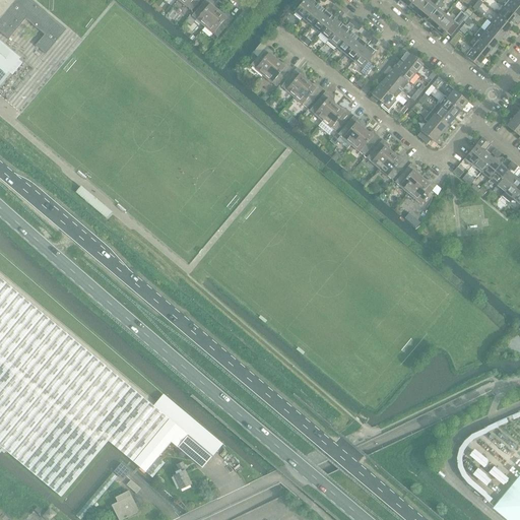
[(0,0),(0,31),(8,40),(25,19),(45,35),(36,46),(46,54),(66,30),(30,0),(0,0)]
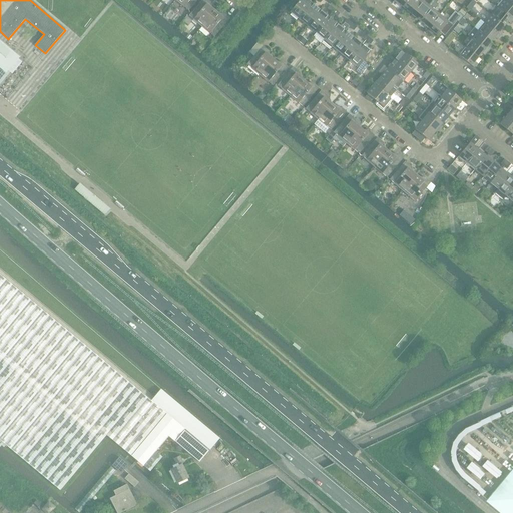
[(175,0),(188,11),(197,0),(175,0)]
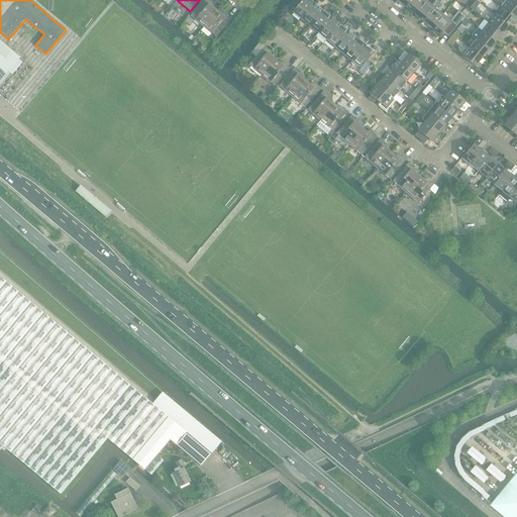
[(203,0),(191,16),(203,26),(217,11),(209,4),(212,2),(209,0),(203,0)]
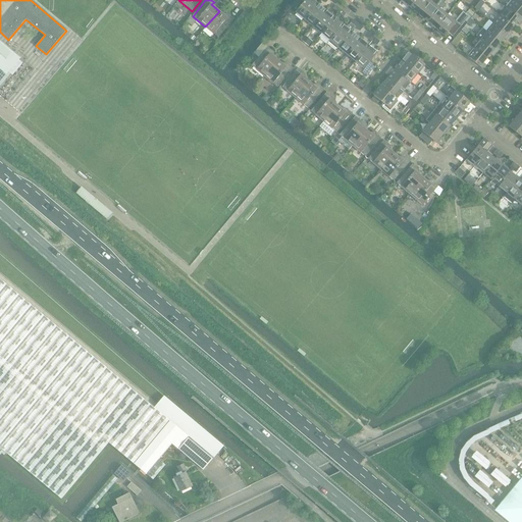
[(305,0),(296,12),(304,19),(317,3),(313,0),(305,0)]
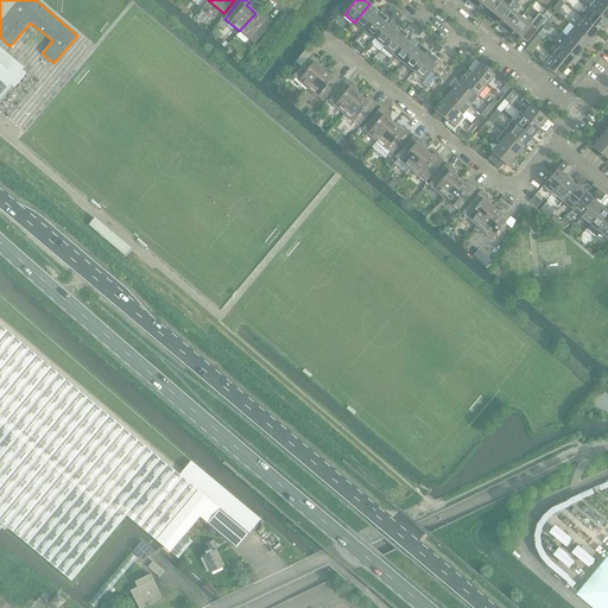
[(485,0),(477,8),(488,17),(501,1),(501,0),(485,0)]
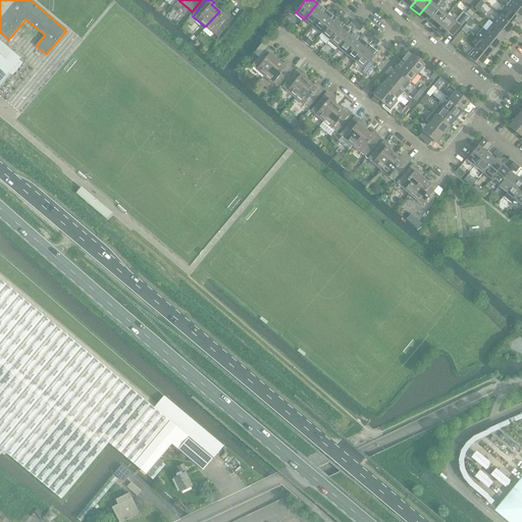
[(419,14),(427,21),(444,2),(440,0),(439,0),(435,5),(430,1),(419,14)]
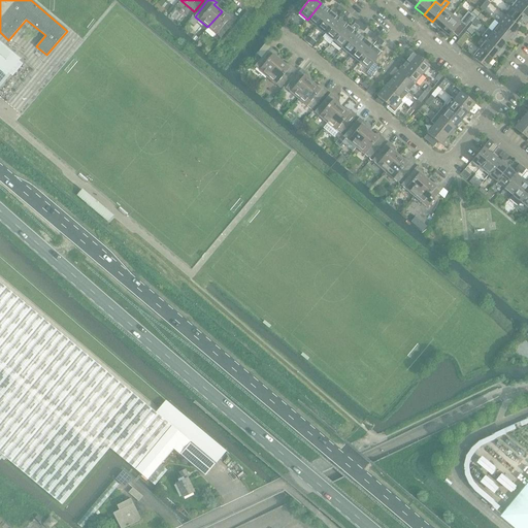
[(483,5),(480,8),(484,11),(490,3),(487,0),(483,5)]
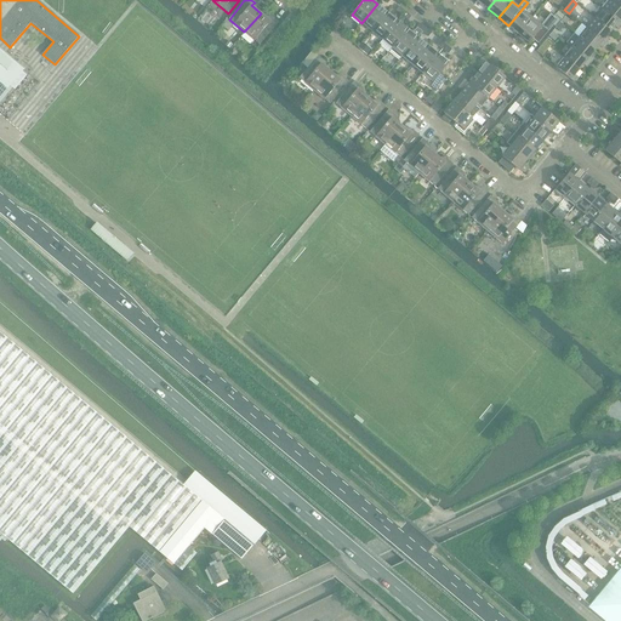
[(620,7),(610,0),(609,0),(602,9),(620,24),(620,23),(620,7)]
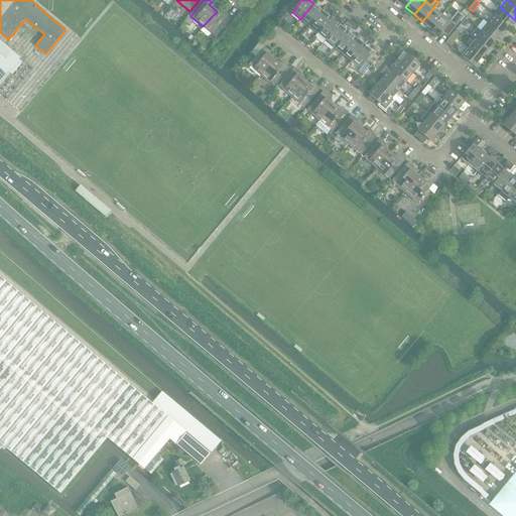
[(422,21),(430,28),(441,14),(436,10),(441,4),(438,2),(422,21)]
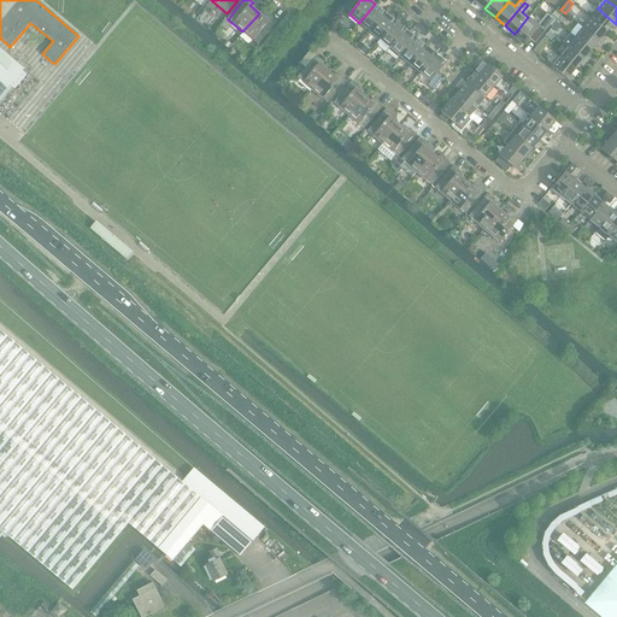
[(385,12),(375,4),(359,23),(370,31),(385,12)]
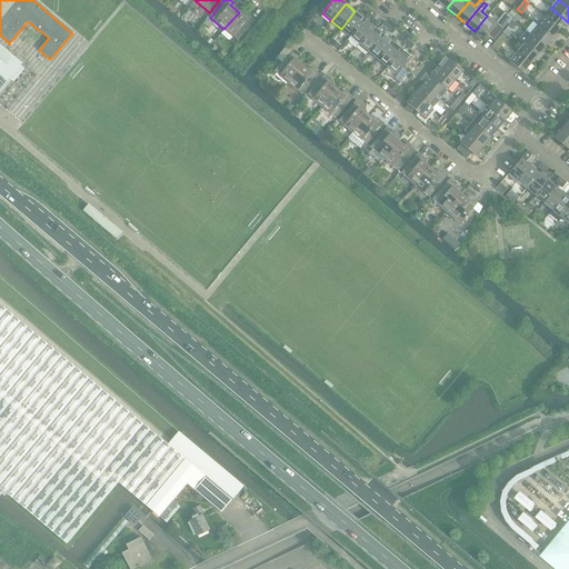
[(551,8),(545,17),(559,29),(563,25),(566,26),(568,22),(551,8)]
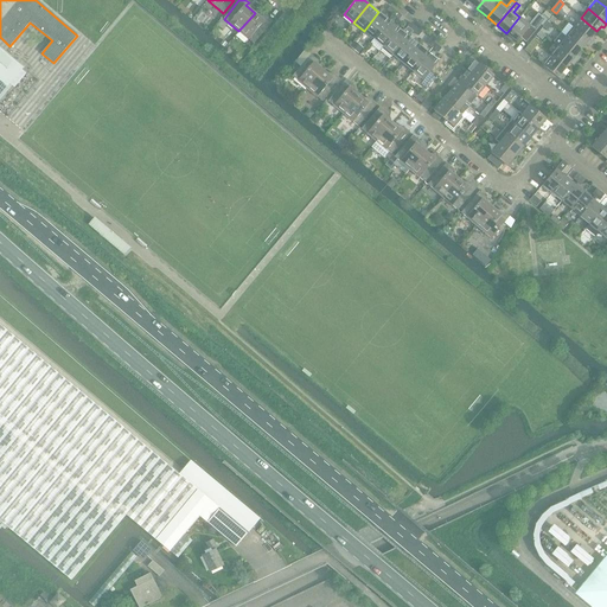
[(541,25),(543,26),(548,21),(553,16),(547,11),(543,14),(542,17),(545,19),(541,25)]
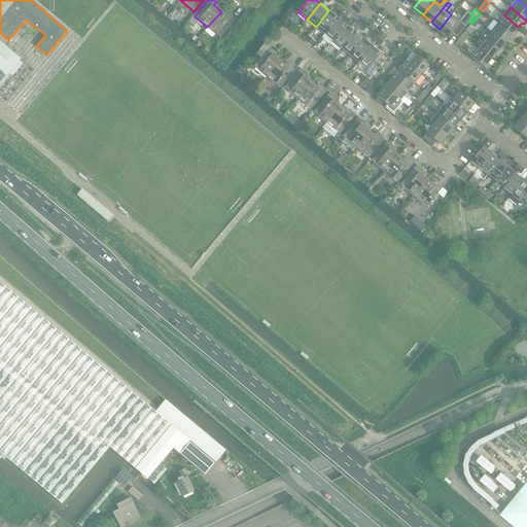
[(338,18),(328,10),(316,27),(324,34),(338,18)]
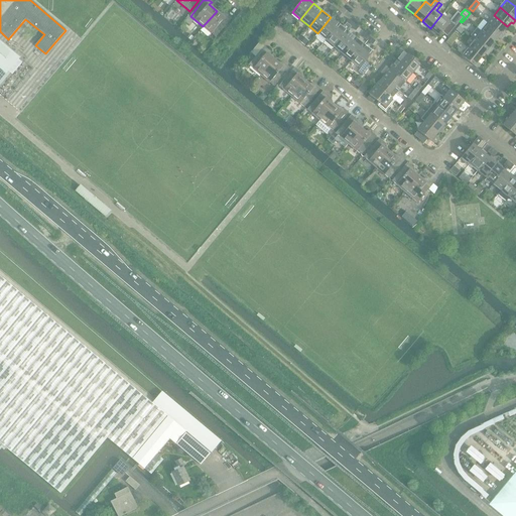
[(224,17),(217,11),(203,26),(216,37),(232,19),(226,14),(224,17)]
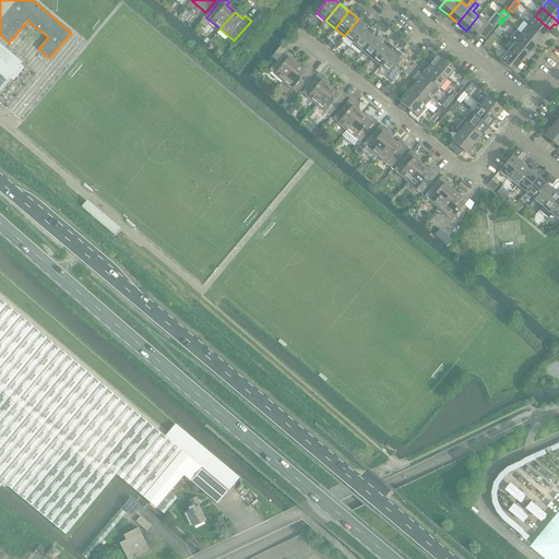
[(485,39),(498,23),(502,18),(499,15),(496,12),(487,23),(478,15),(466,31),(476,38),(479,35),(485,39)]
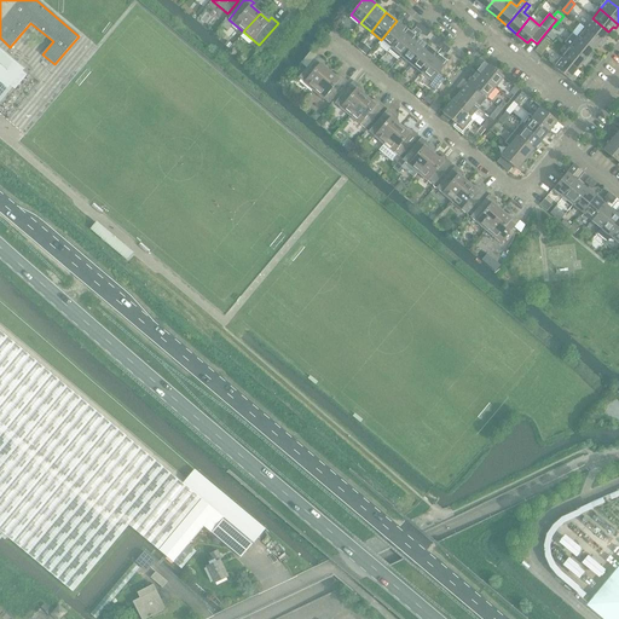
[(593,18),(584,28),(603,44),(607,39),(605,36),(608,32),(593,18)]
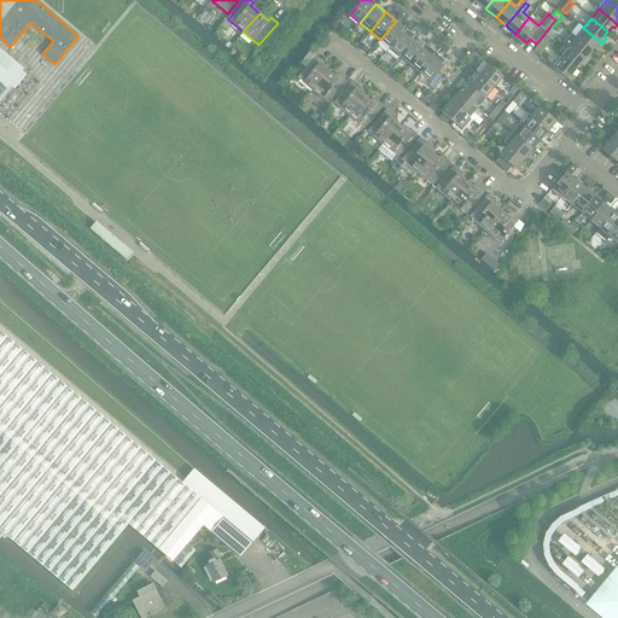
[(380,40),(390,47),(406,29),(396,21),(380,40)]
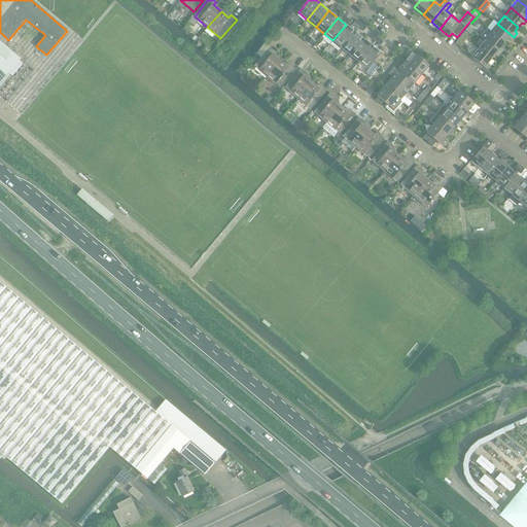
[(497,24),(491,32),(504,43),(508,38),(511,40),(514,37),(497,24)]
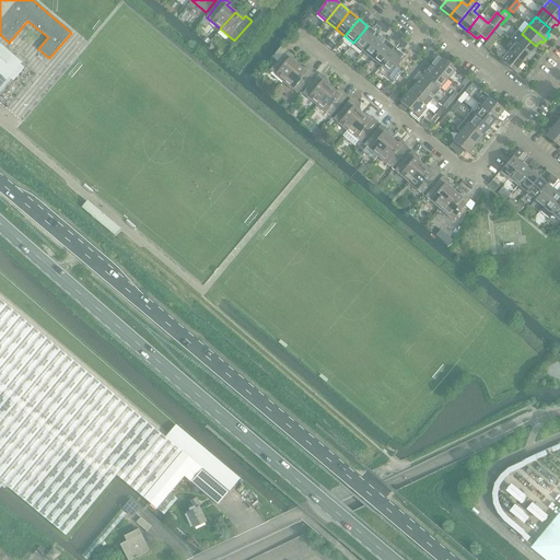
[(353,43),(363,50),(376,34),(368,26),(353,43)]
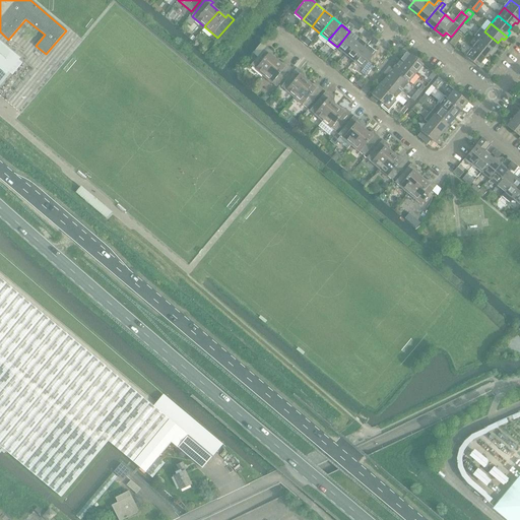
[(462,26),(459,30),(464,35),(467,30),(462,26)]
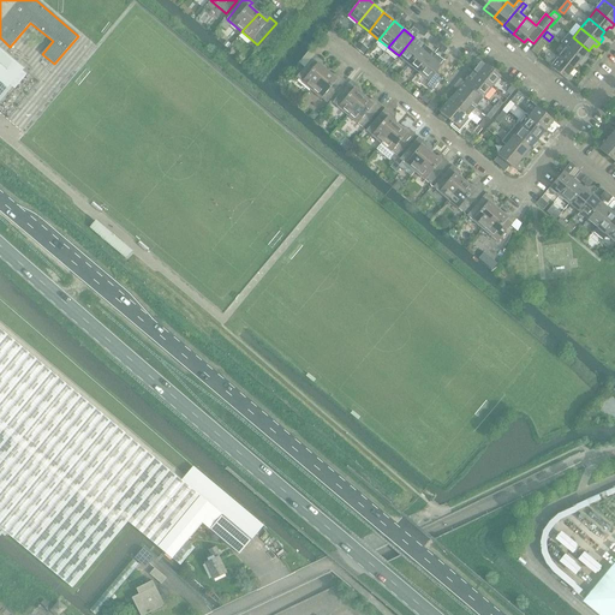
[(559,41),(565,46),(584,61),(587,58),(585,55),(589,51),(573,37),(567,33),(559,41)]
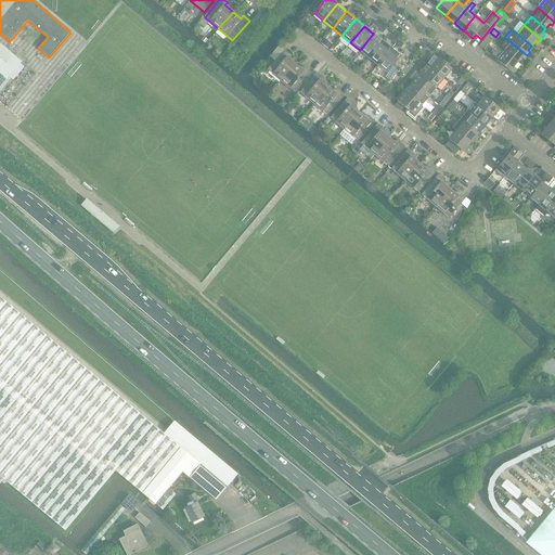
[(360,50),(369,57),(383,41),(373,34),(360,50)]
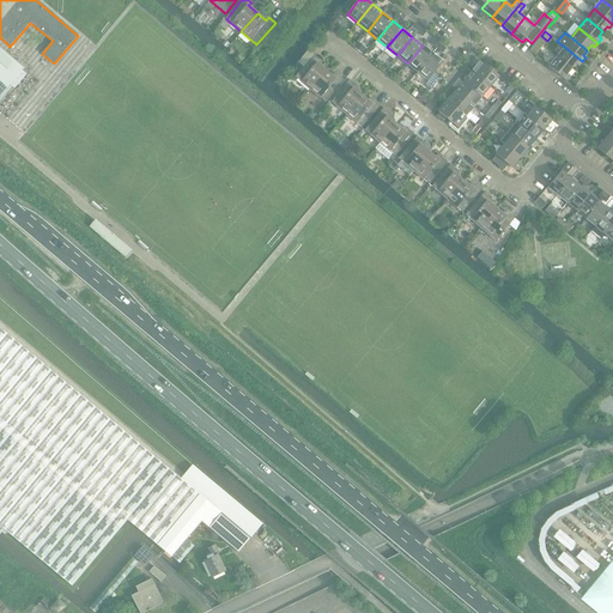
[(535,55),(545,43),(539,38),(529,50),(535,55)]
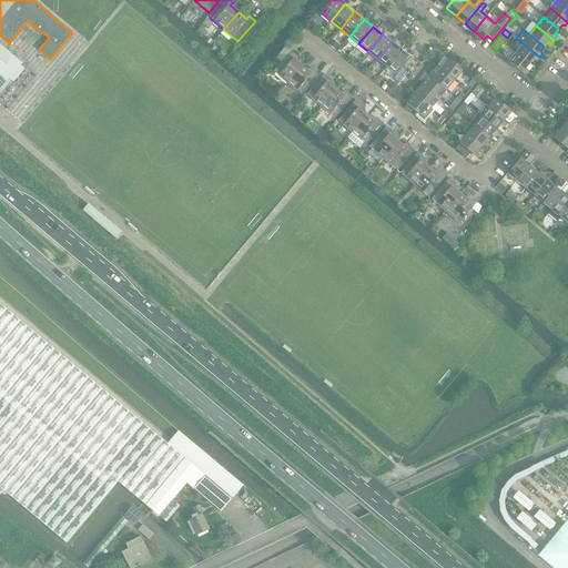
[(332,39),(327,43),(337,51),(341,47),(332,39)]
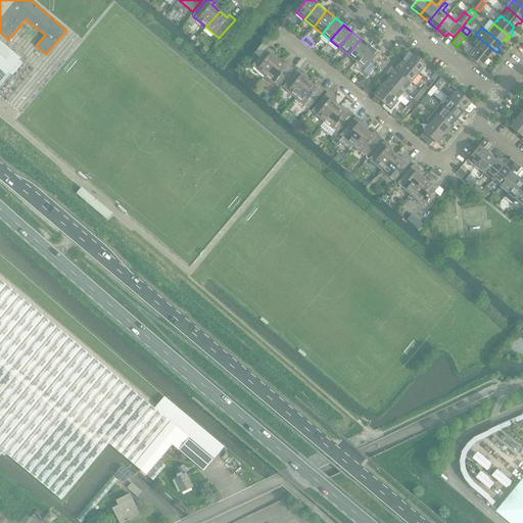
[(347,54),(355,61),(369,45),(361,39),(347,54)]
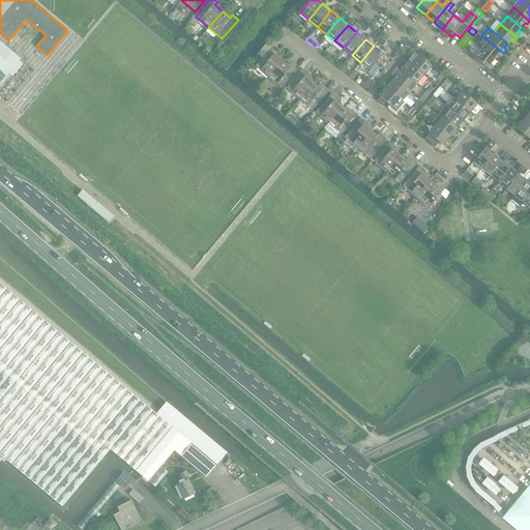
[(500,57),(503,53),(487,39),(480,48),(494,59),(498,55),(500,57)]
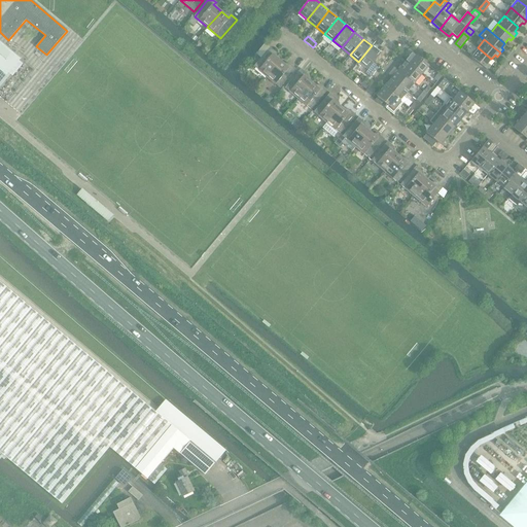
[(0,79),(7,72),(6,71),(19,57),(0,40),(0,79)]
